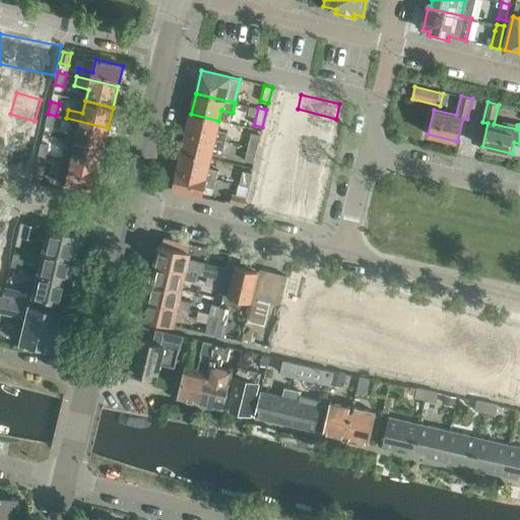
[(298,109),(294,125),(332,134),(336,119),(298,109)]
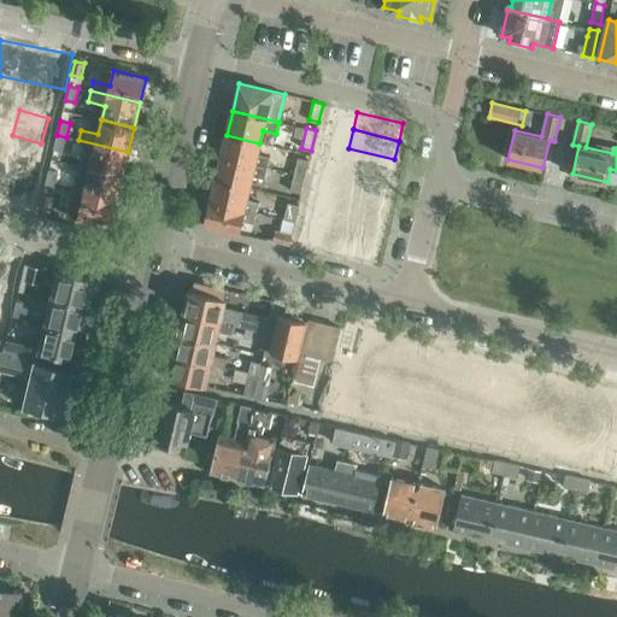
[(66,137),(57,135),(53,150),(63,151),(66,137)]
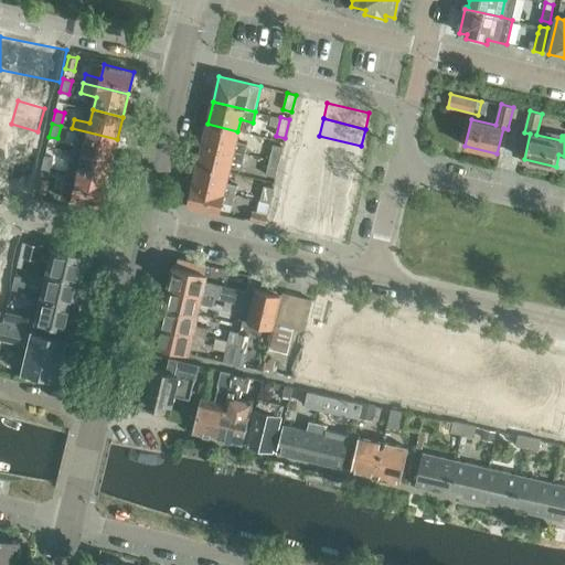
[(208,124),(203,145),(244,155),(247,144),(235,141),(237,131),(208,124)]
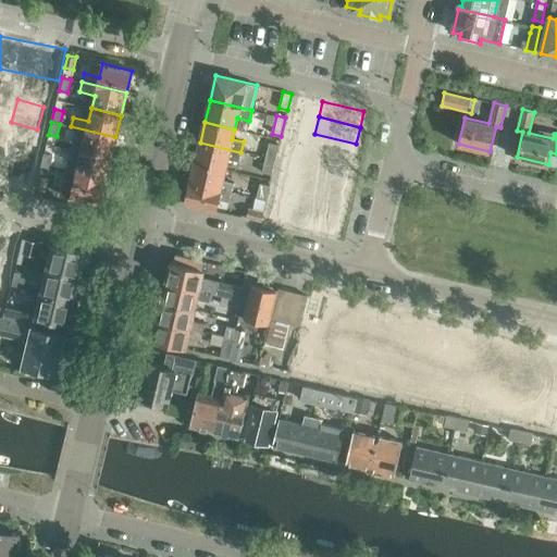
[(84,139),(81,152),(111,160),(115,137),(71,126),(69,136),(84,139)]
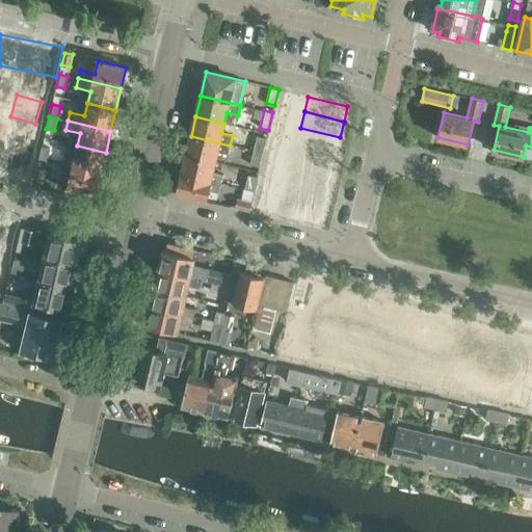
[(300,128),(297,143),(337,153),(340,137),(300,128)]
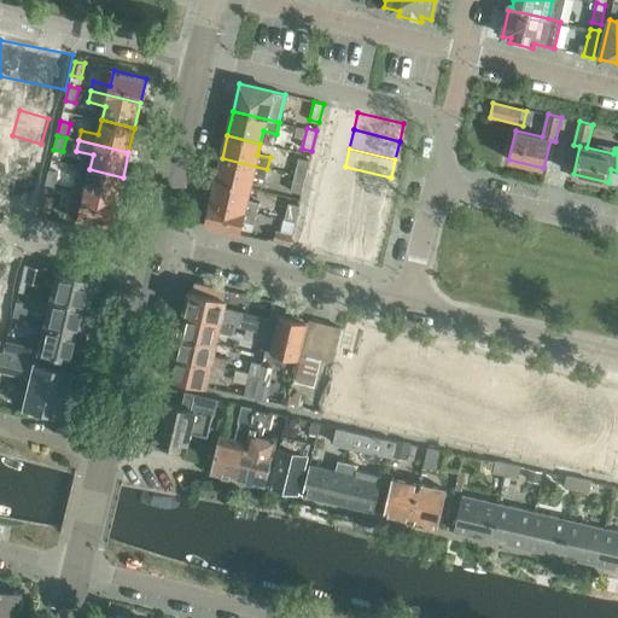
[(0,194),(38,203),(45,165),(0,157),(0,194)]
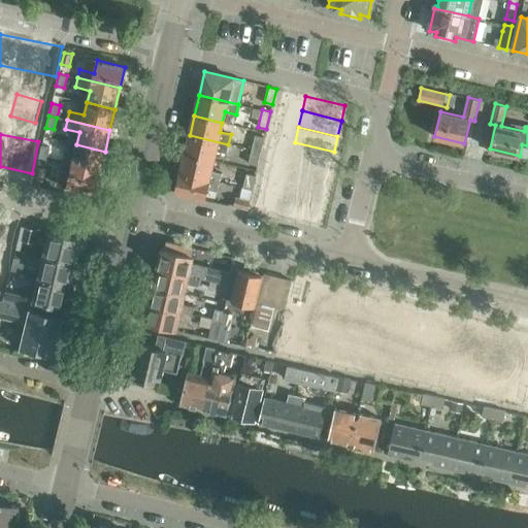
[(190,135),(185,154),(213,161),(216,151),(226,153),(228,144),(190,135)]
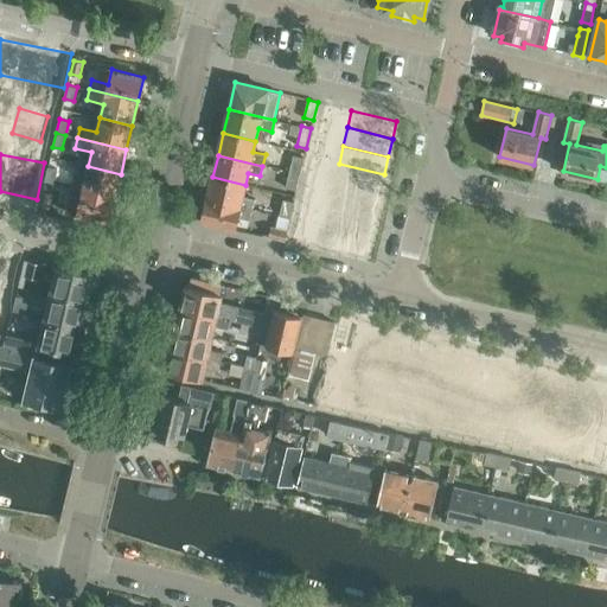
[(294,155),(289,171),(300,173),(304,158),(294,155)]
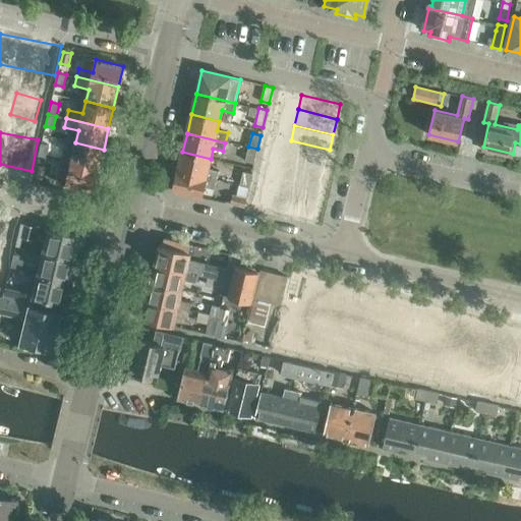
[(291,140),(287,155),(327,165),(330,150),(291,140)]
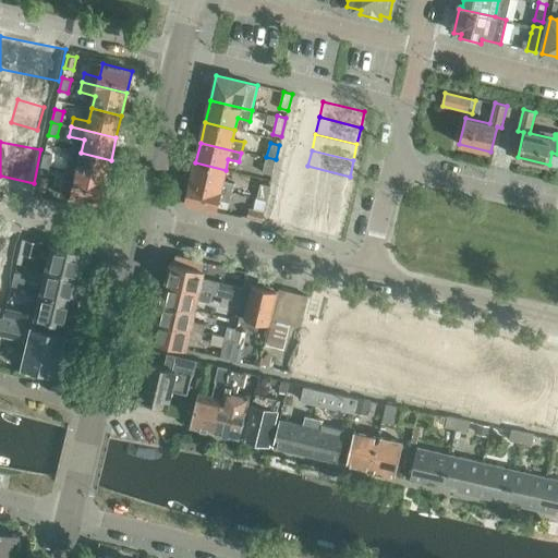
[(63,161),(60,171),(106,182),(111,160),(81,153),(77,166),(63,161)]
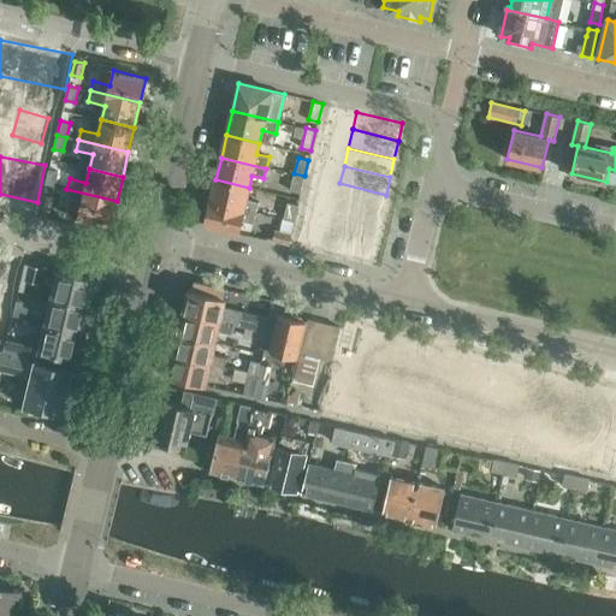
[(45,184),(54,187),(58,172),(48,170),(45,184)]
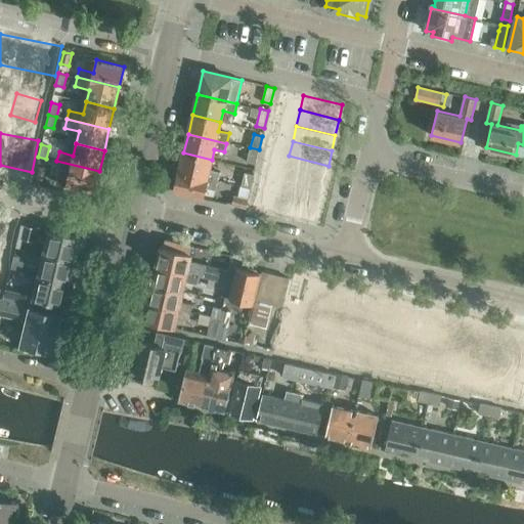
[(259,149),(250,147),(247,162),(256,164),(259,149)]
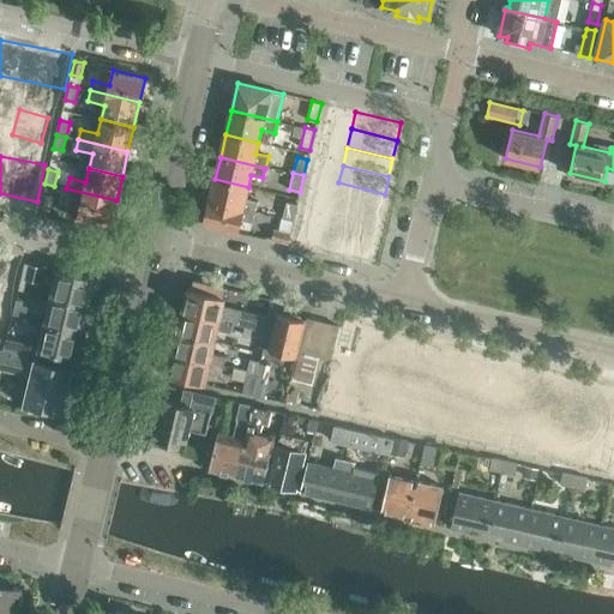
[(215,179),(210,202),(254,212),(258,202),(245,198),(248,187),(215,179)]
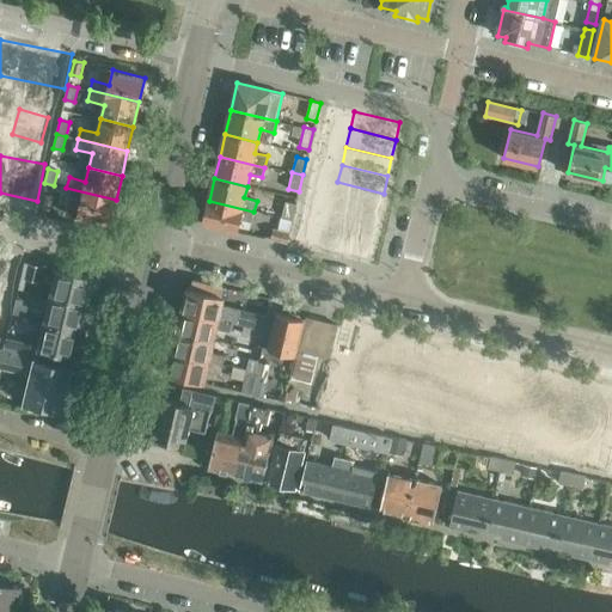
[(337,182),(334,200),(379,210),(384,194),(337,182)]
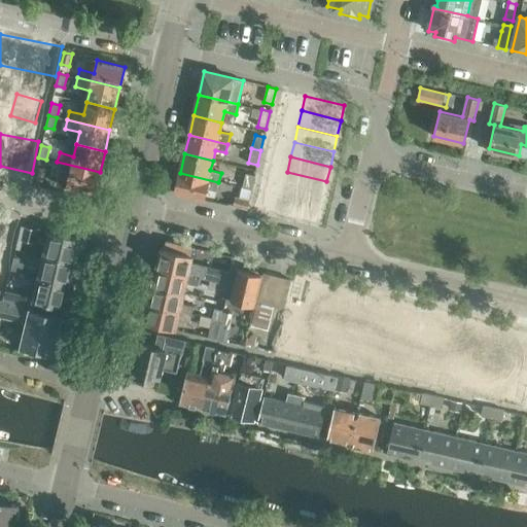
[(100,172),(57,162),(55,170),(69,174),(66,186),(95,194),(100,172)]
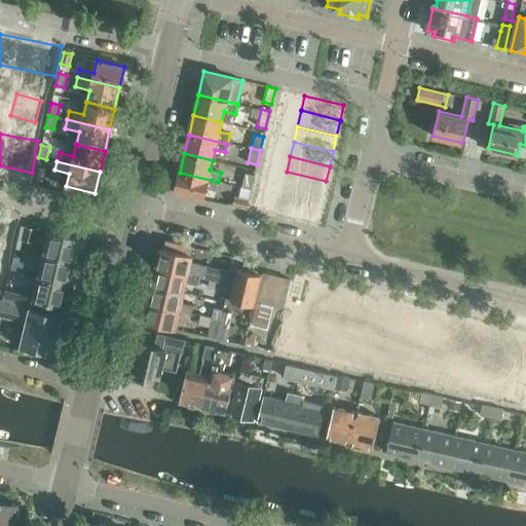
[(33,178),(41,180),(44,168),(36,166),(33,178)]
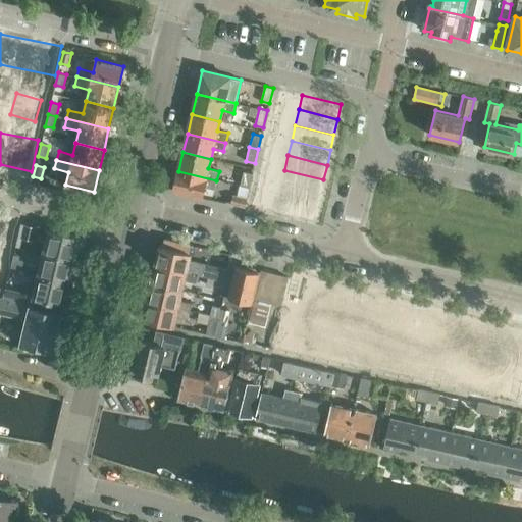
[(284,170),(281,185),(320,195),(323,179),(284,170)]
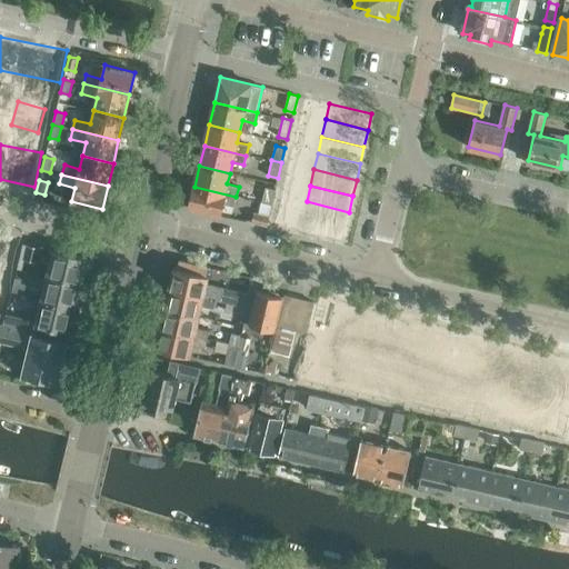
[(236,197),(195,187),(189,208),(220,215),(222,203),(233,206),(236,197)]
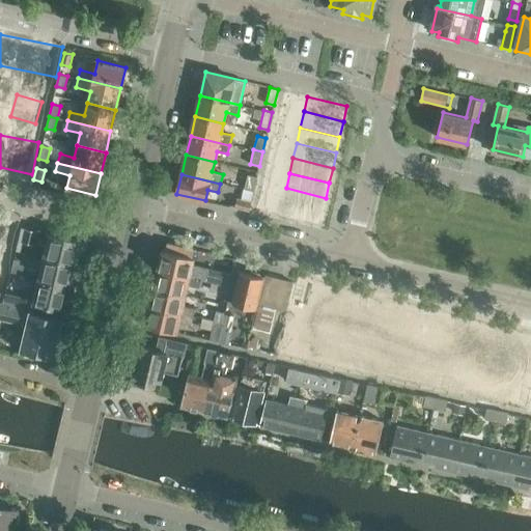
[(245,189),(253,191),(257,176),(248,174),(245,189)]
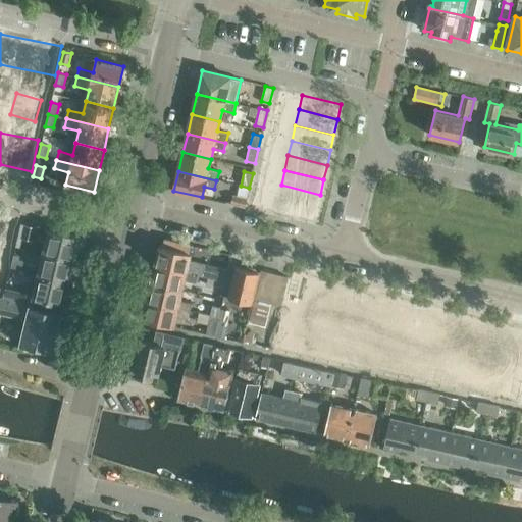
[(281,185),(277,200),(317,209),(320,195),(281,185)]
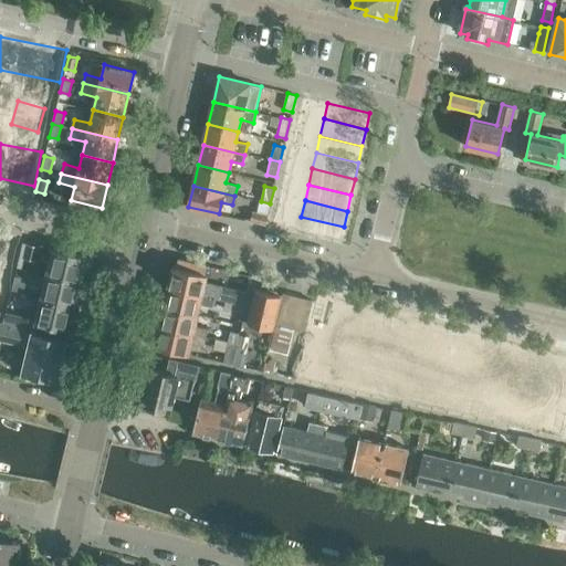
[(250,221),(265,224),(268,216),(252,211),(250,221)]
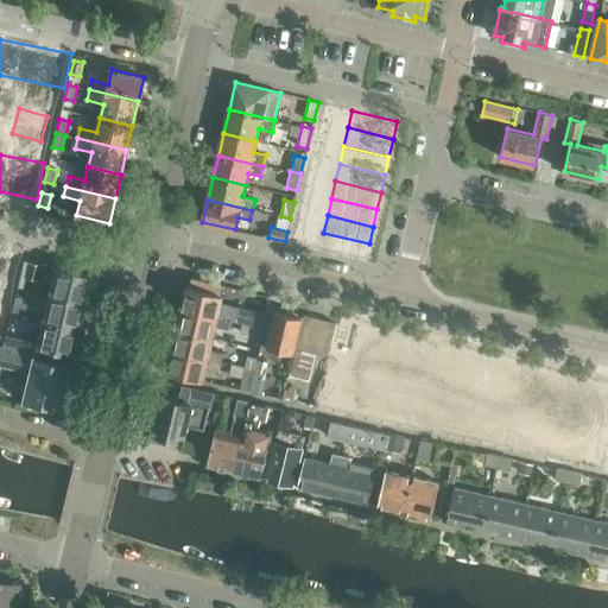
[(323,233),(320,251),(365,261),(369,244),(323,233)]
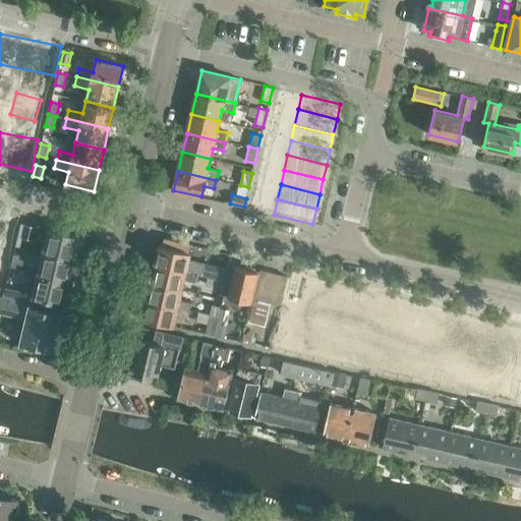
[(0,245),(12,248),(19,219),(0,214),(0,245)]
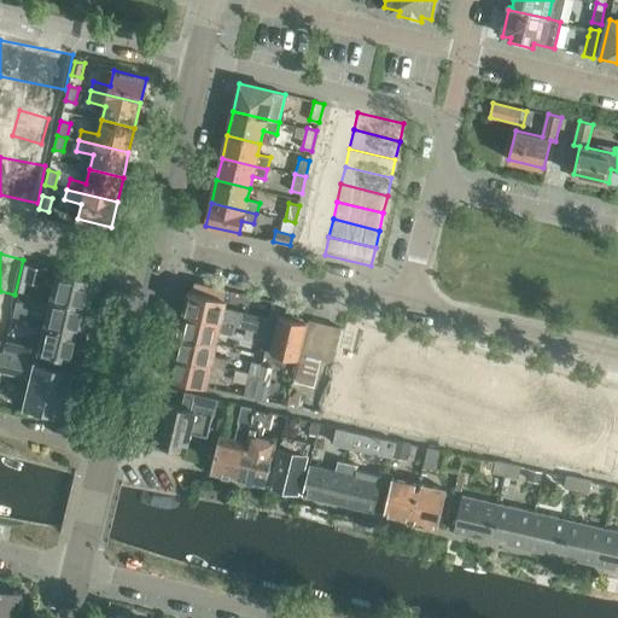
[(29,266),(27,280),(40,284),(44,268),(29,266)]
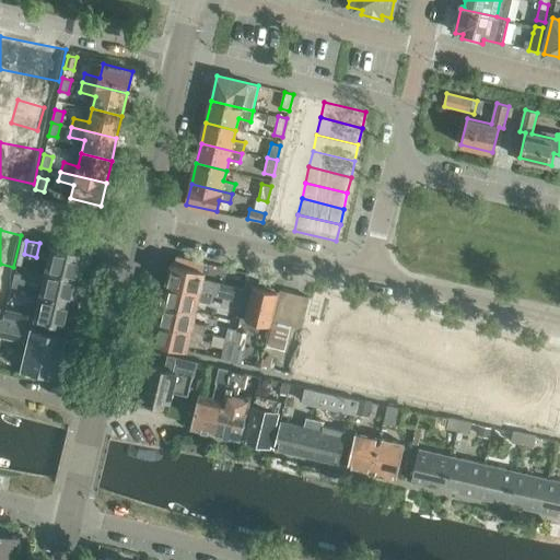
[(50,257),(47,270),(80,279),(86,254),(48,245),(46,256),(50,257)]
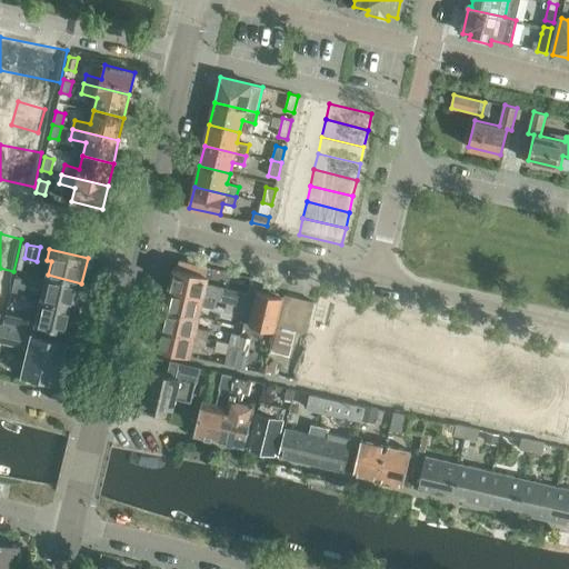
[(175,268),(170,288),(216,299),(227,301),(245,306),(247,293),(220,287),(218,290),(206,287),(208,276),(206,276),(208,267),(180,260),(178,268),(175,268)]
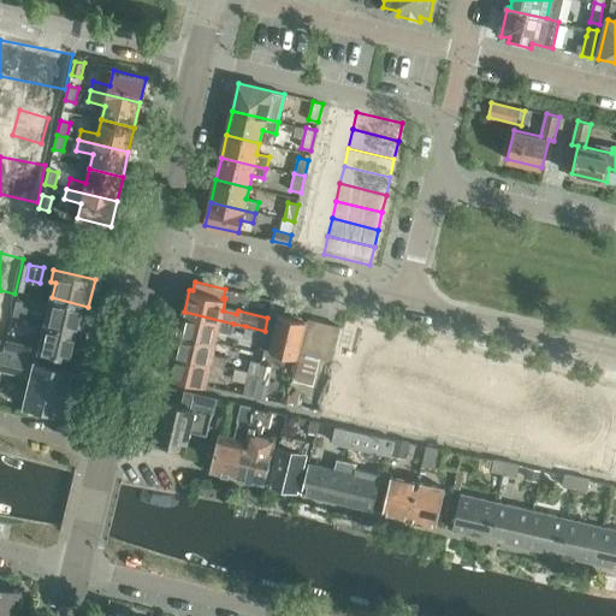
[(52,297),(46,325),(82,333),(84,321),(88,320),(90,311),(88,308),(88,307),(52,297)]
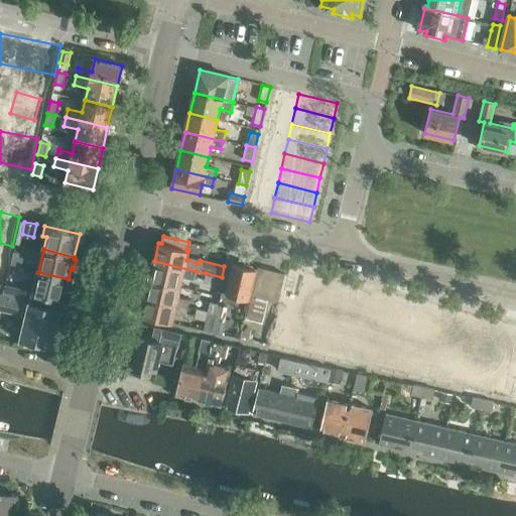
[(13,252),(10,265),(21,267),(23,258),(20,254),(13,252)]
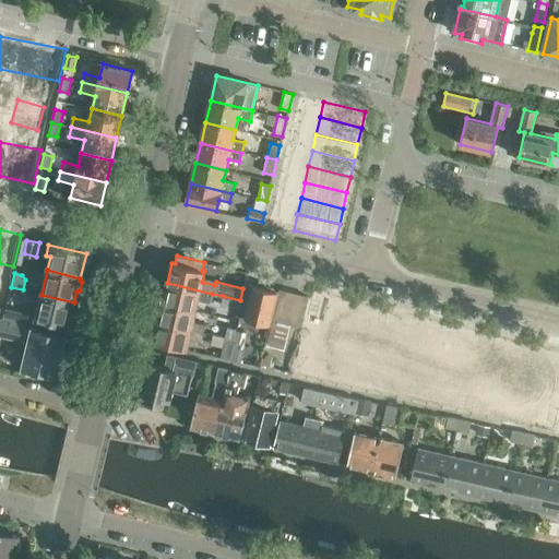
[(167,283),(163,302),(195,310),(198,299),(211,302),(212,294),(167,283)]
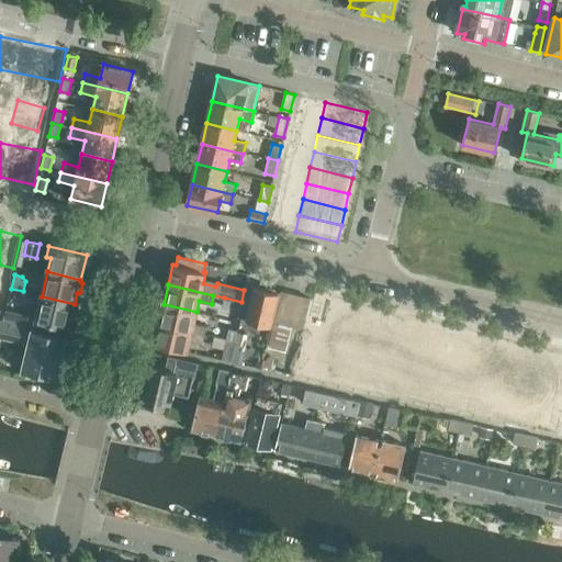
[(254,287),(246,319),(271,326),(279,293),(276,292),(274,289),(268,288),(265,290),(254,287)]
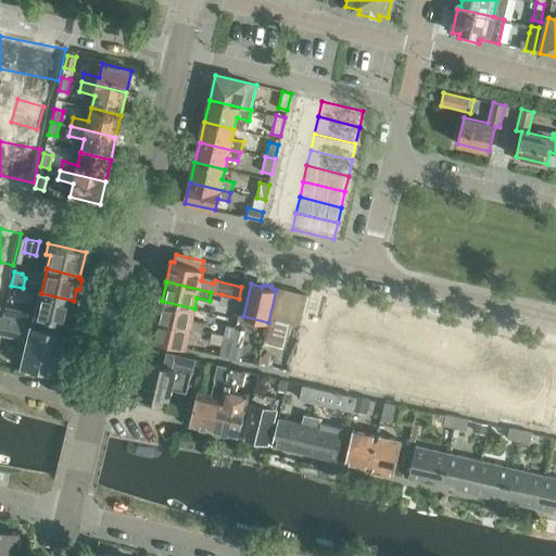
[(272,317),(289,321),(300,325),(307,294),(278,288),(270,317),(272,317)]
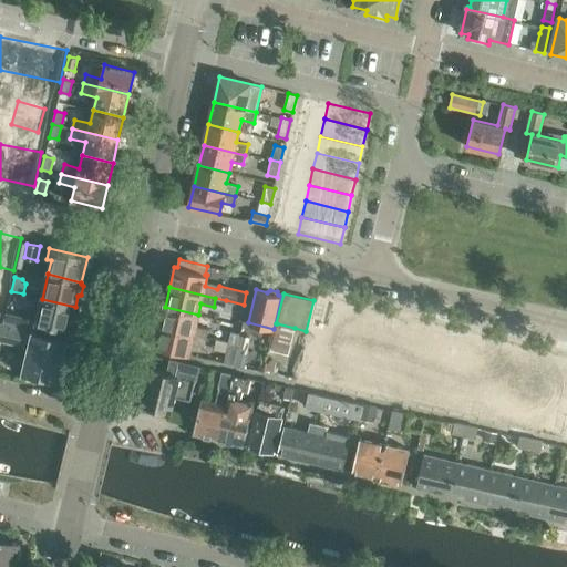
[(75,307),(42,299),(37,323),(69,331),(70,329),(73,328),(75,318),(73,316),(75,307)]
